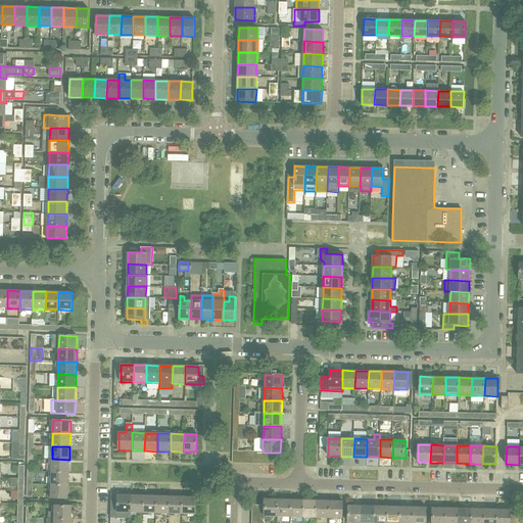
[(69,472),(69,460),(52,459),(51,472),(69,472)]
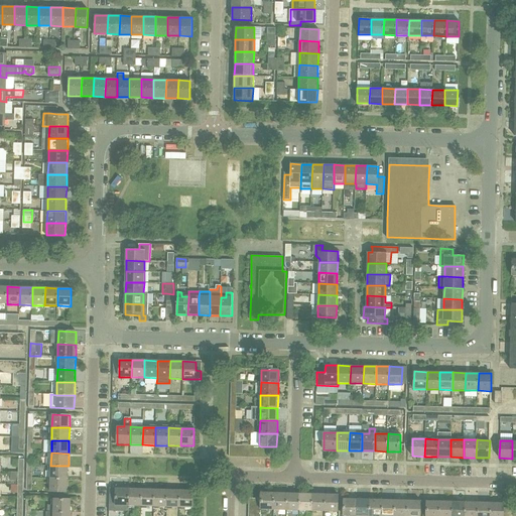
[(68,479),(69,466),(50,466),(50,479),(68,479)]
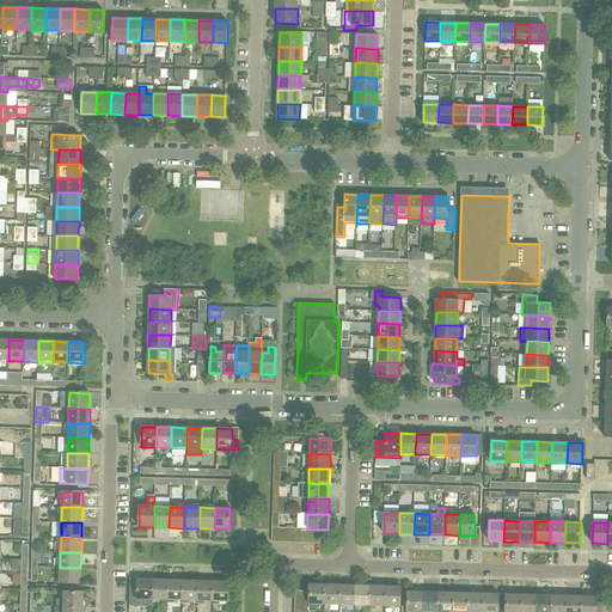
[(80,568),(60,568),(59,582),(80,583),(80,568)]
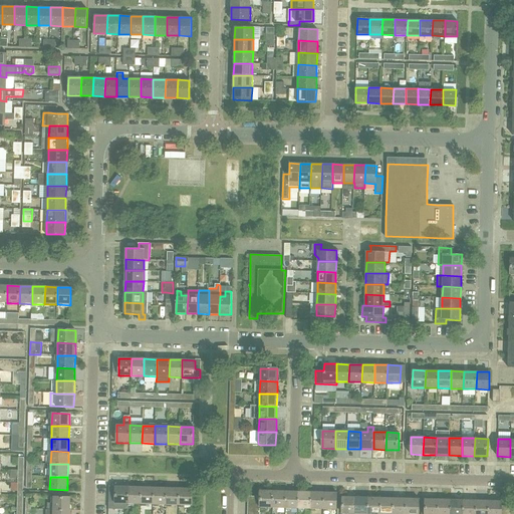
[(127,510),(127,504),(129,487),(115,486),(109,486),(108,509),(127,510)]
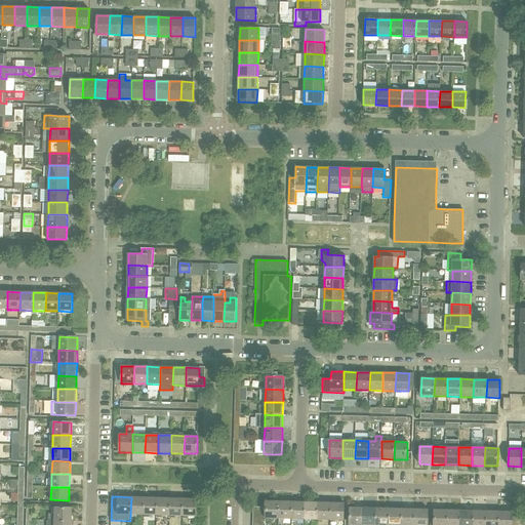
[(145,497),(131,497),(130,515),(144,515),(145,497)]
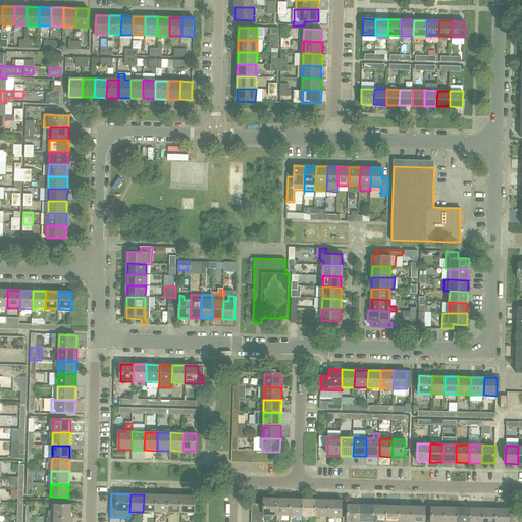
[(143,512),(156,512),(156,494),(144,494),(143,512)]
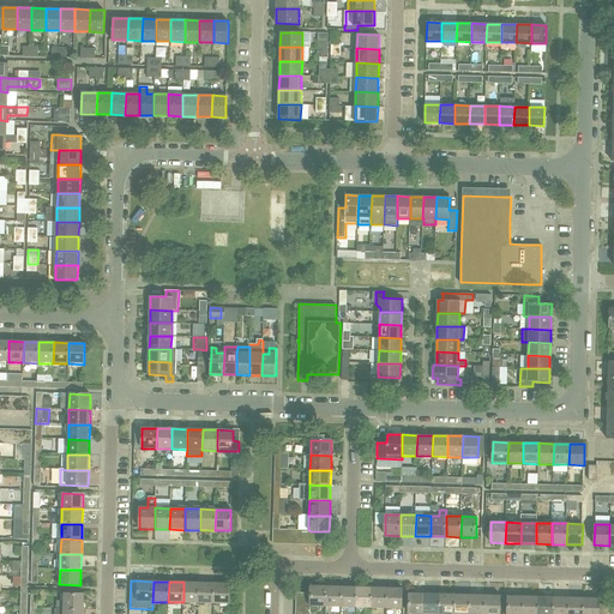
[(199,582),(184,582),(184,602),(198,603),(199,582)]
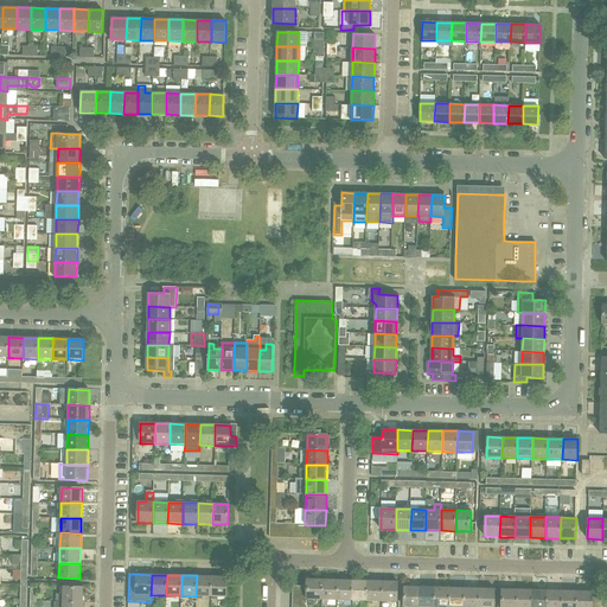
[(196,596),(210,596),(211,576),(197,575),(196,596)]
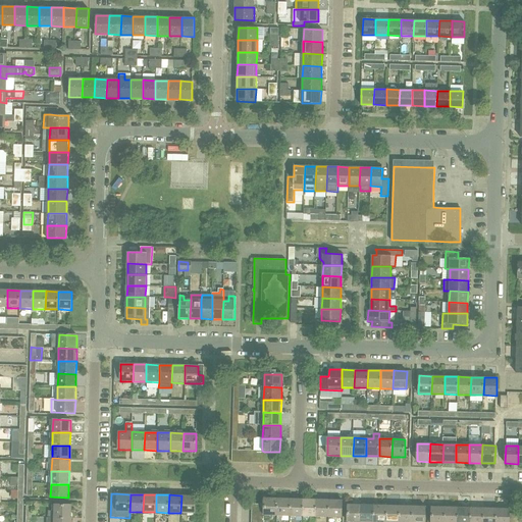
[(195,496),(181,496),(180,513),(194,513),(195,496)]
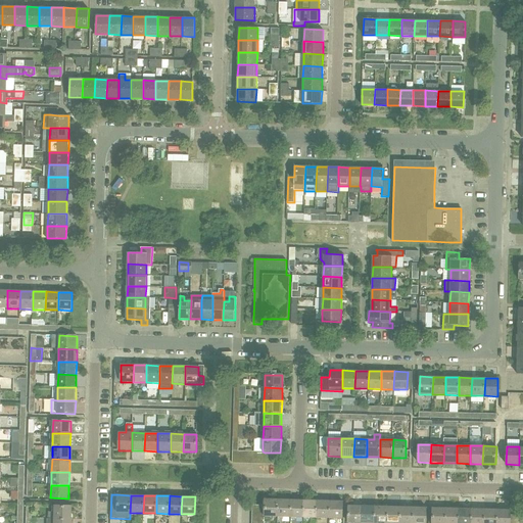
[(265,516),(278,517),(278,498),(265,498),(265,505),(265,511),(265,516)]
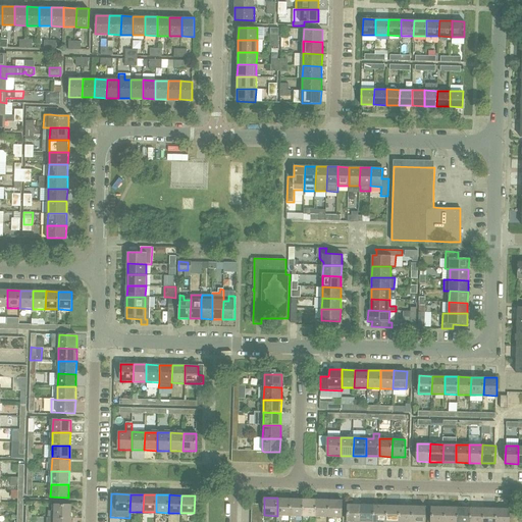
[(291,498),(277,498),(277,516),(290,516),(291,498)]
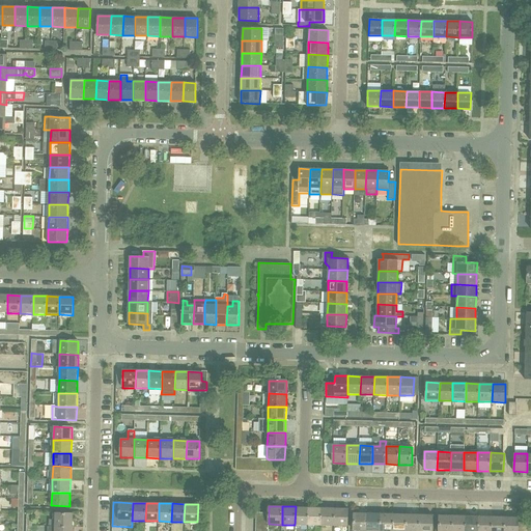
[(308,525),(308,507),(296,506),(295,525),(308,525)]
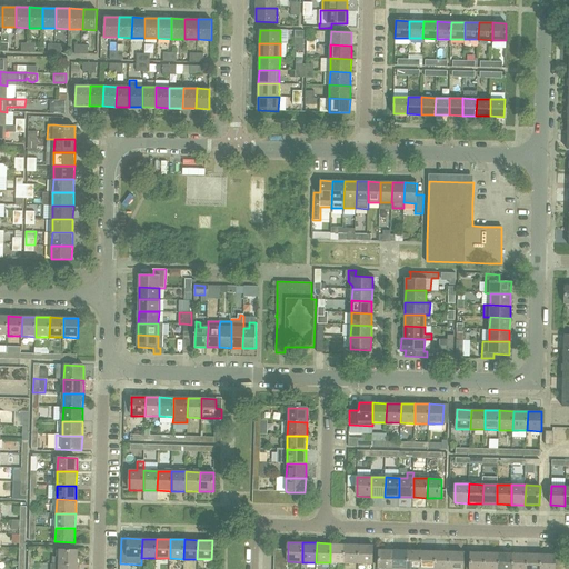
[(345,543),(330,543),(330,562),(343,563),(345,543)]
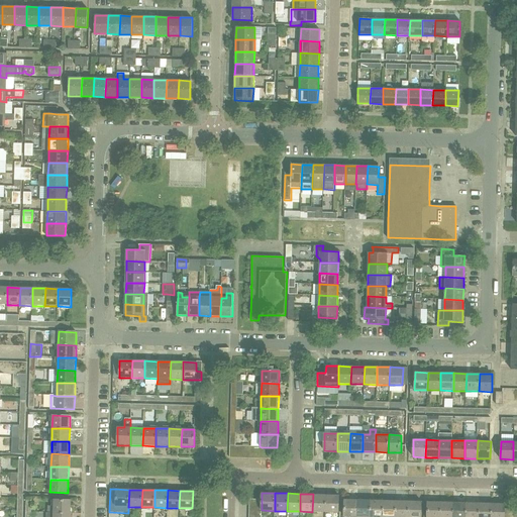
[(326,495),(313,494),(312,512),(325,512),(326,495)]
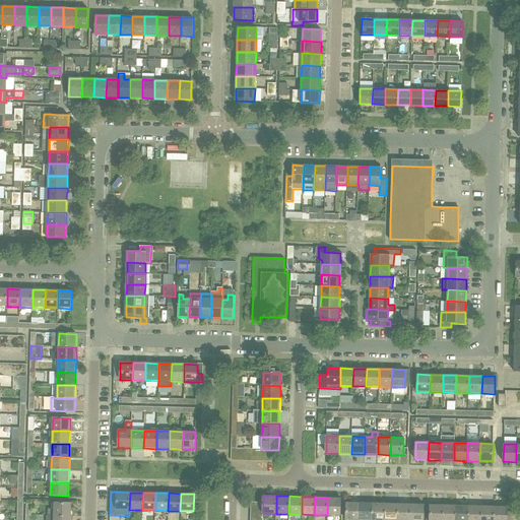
[(341,498),(328,498),(327,515),(340,516),(341,498)]
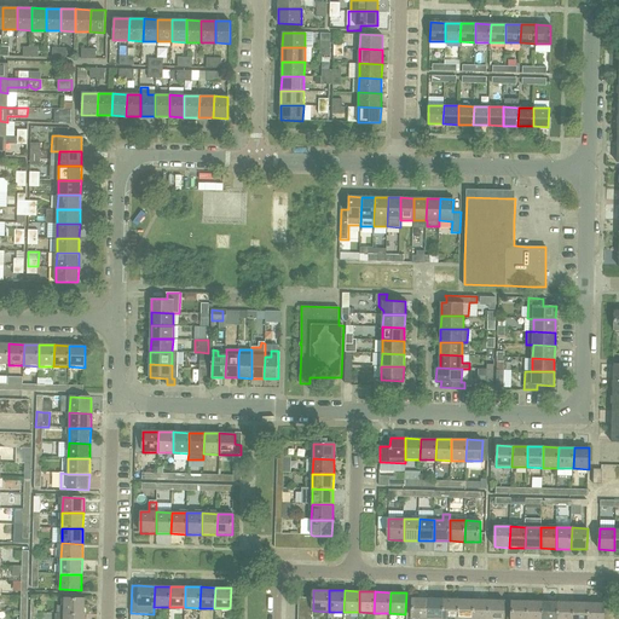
[(417,618),(427,618),(428,599),(412,597),(412,618),(417,618)]
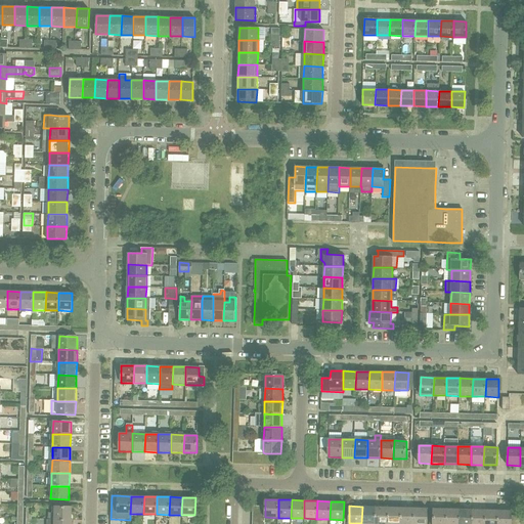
[(54,520),(72,520),(73,507),(54,507),(54,520)]
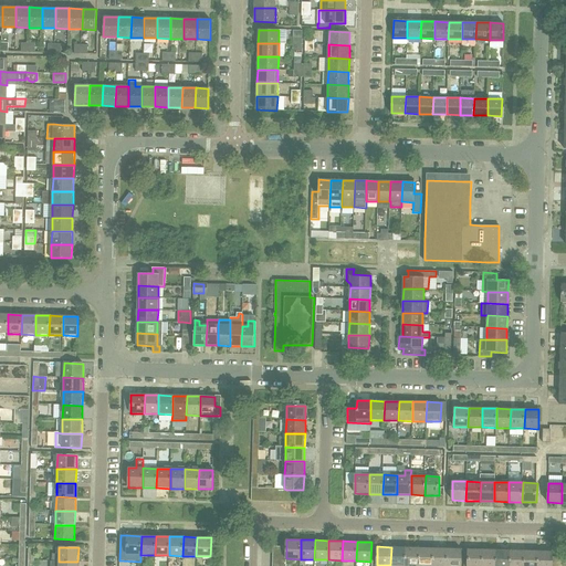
[(405,565),(406,547),(391,547),(390,565),(405,565)]
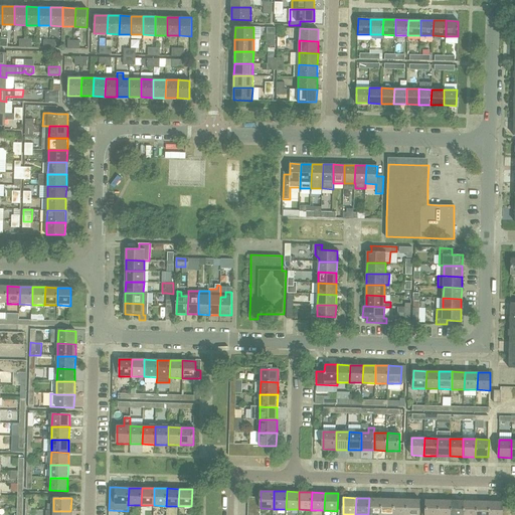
[(380,514),(381,499),(369,498),(368,514),(380,514)]
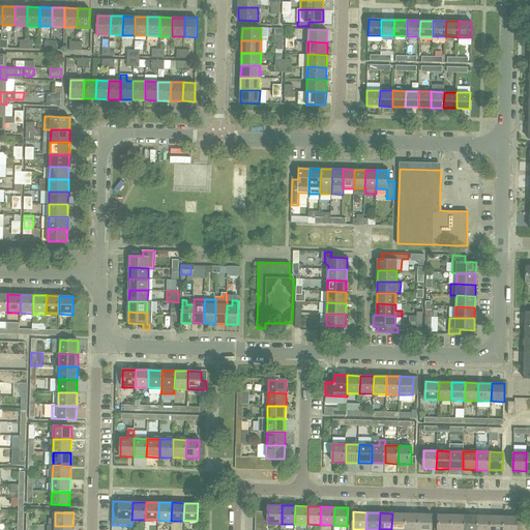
[(405,529),(406,513),(392,513),(391,529),(405,529)]
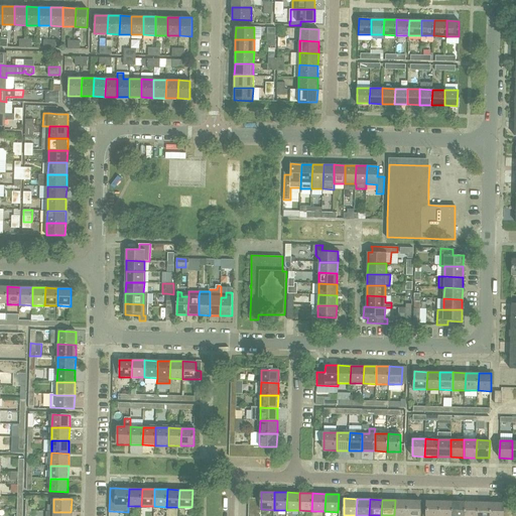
[(407,515),(408,500),(395,500),(394,515),(407,515)]
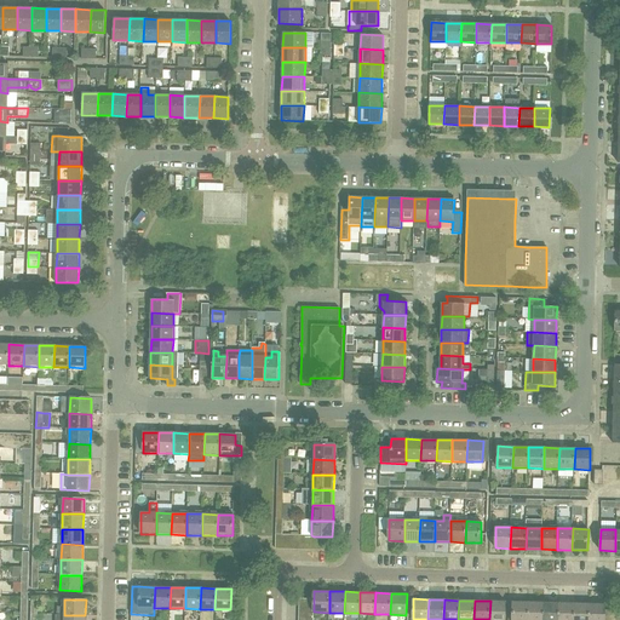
[(505,619),(505,602),(491,601),(489,619),(505,619)]
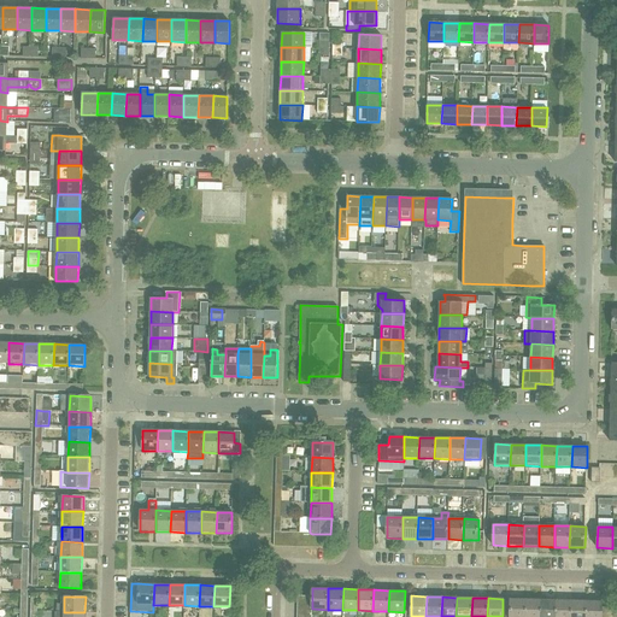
[(510,616),(524,616),(526,599),(510,599),(510,616)]
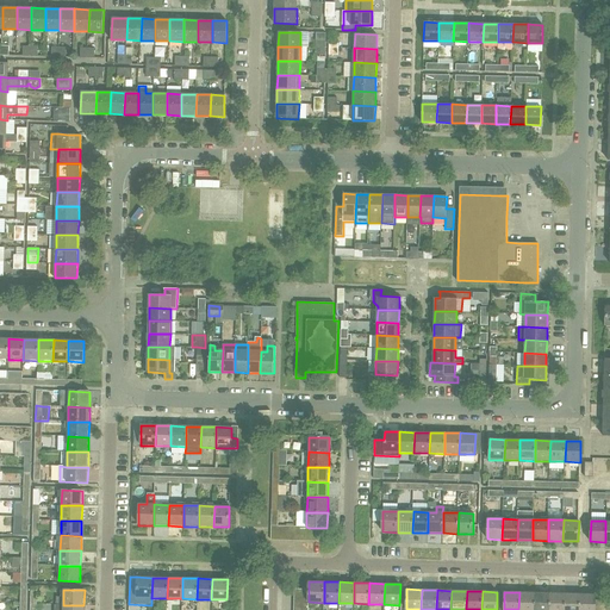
[(534,609),(535,593),(520,592),(518,609),(534,609)]
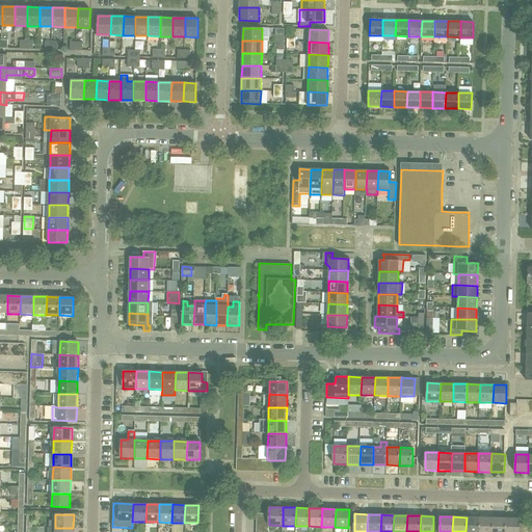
[(466,531),(479,531),(480,517),(467,517),(466,531)]
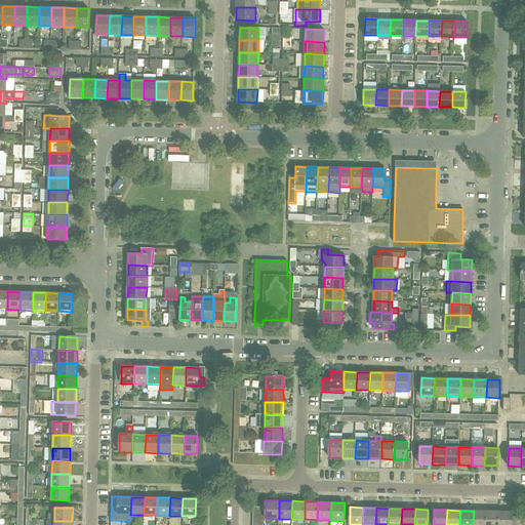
[(485,524),(486,511),(474,511),(473,524),(485,524)]
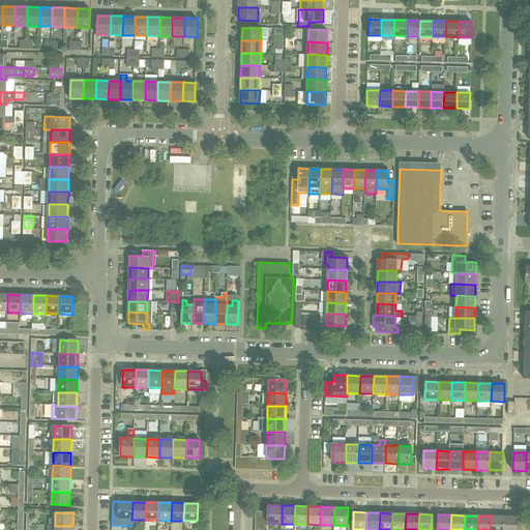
[(503,529),(504,516),(491,516),(490,529),(503,529)]
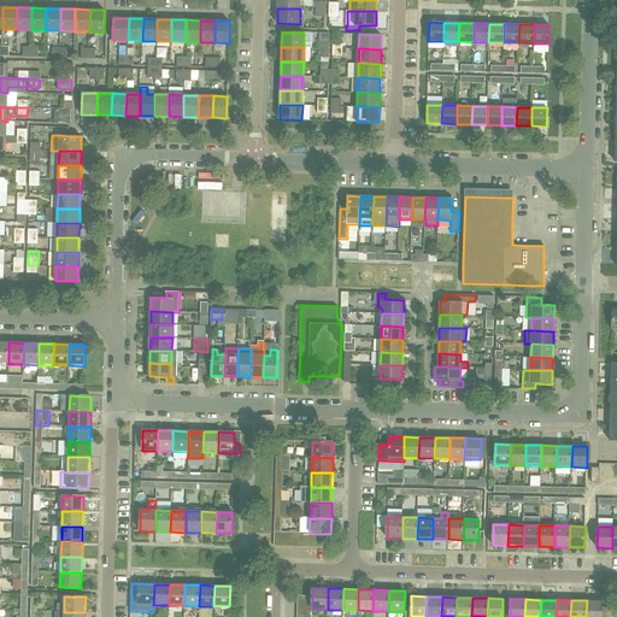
[(601,616),(601,615),(601,607),(603,601),(587,600),(586,616),(601,616)]
